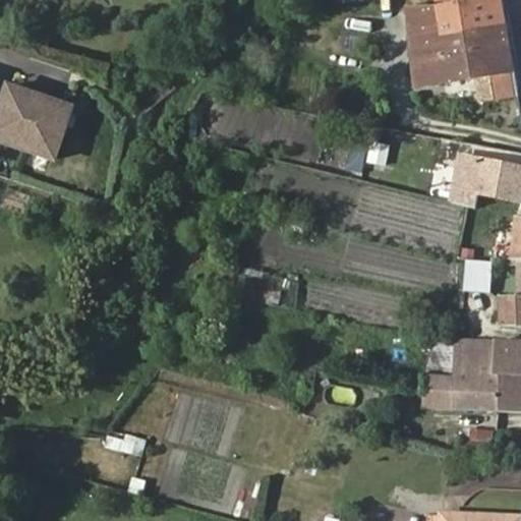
[(502,0),(436,0),(438,8),(408,10),(417,90),(477,80),(481,103),(517,97),(502,0)]
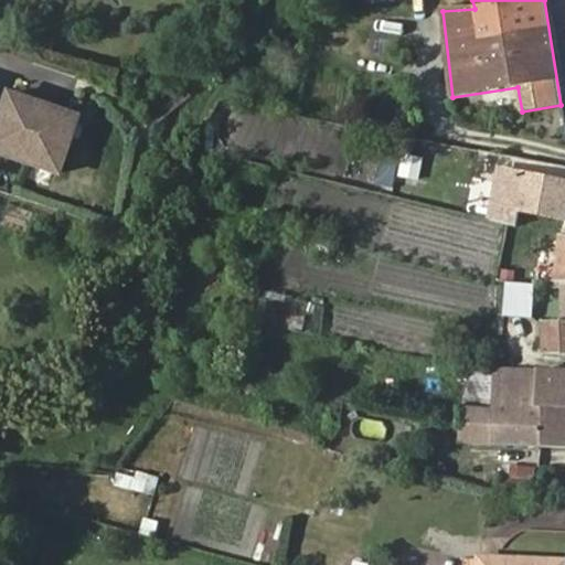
[(0,152),(61,173),(81,115),(11,92),(0,125),(0,152)]
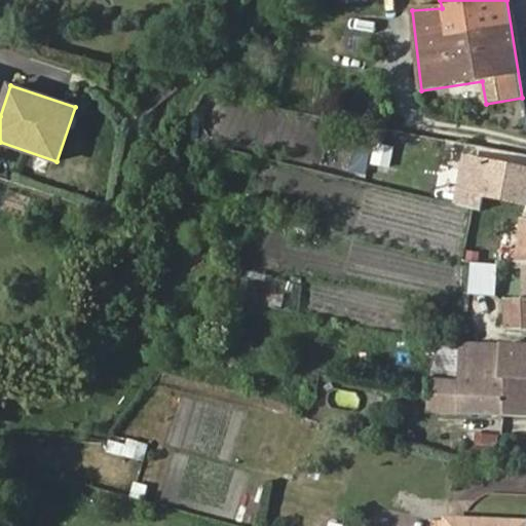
[(525,171),(483,162),(477,194),(485,195),(518,202),(525,203),(525,171)]
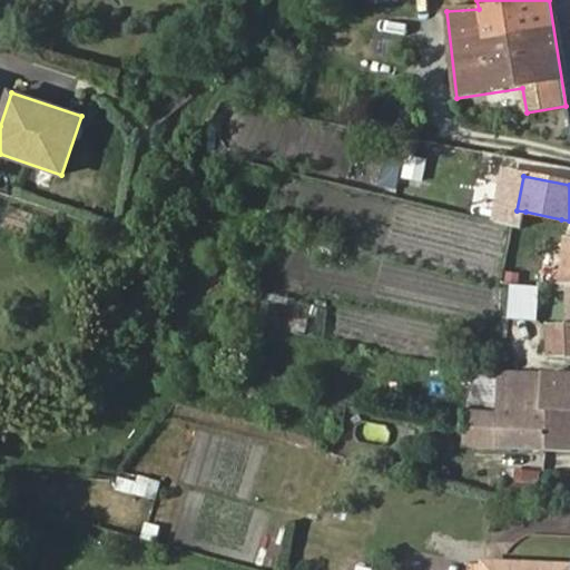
[(522,228),(558,237),(561,219),(526,212),(522,228)]
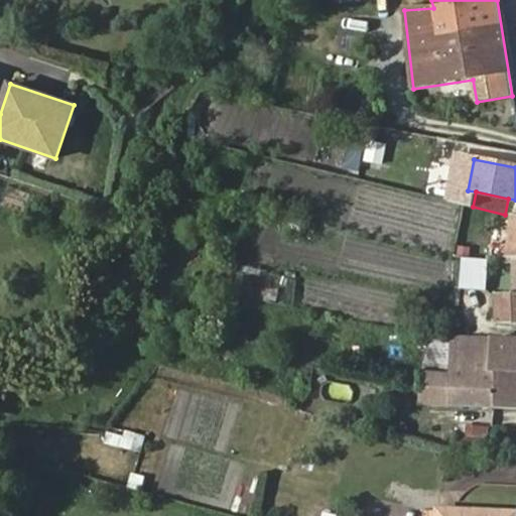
[(359,222),(392,231),(391,234),(444,248),(454,216),(367,192),(359,222)]
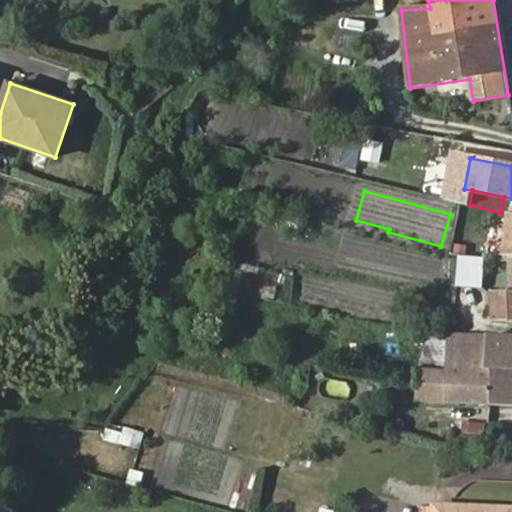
[(511,215),(509,242),(481,240),(480,257),(510,257),(511,256),(511,215)]
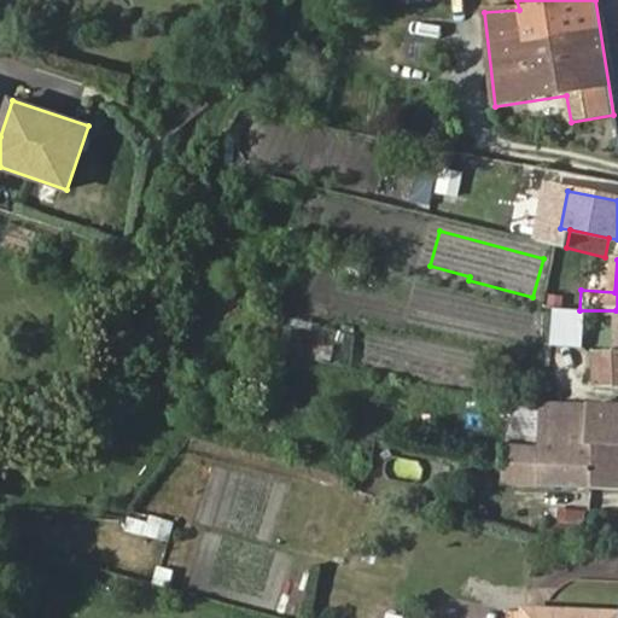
[(617,386),(617,309),(616,310),(617,355),(595,357),(595,388),(617,386)]
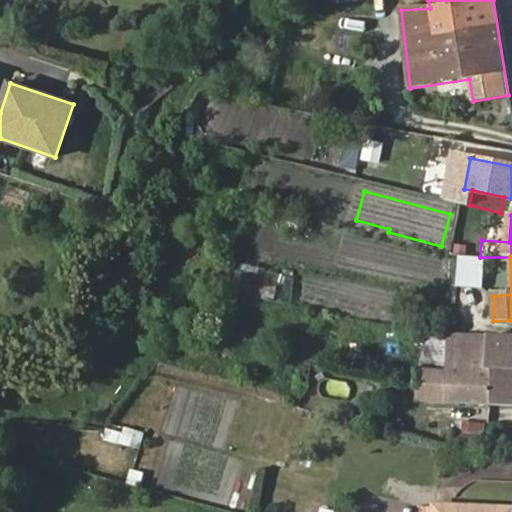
[(445,370),(419,369),(417,401),(490,404),(491,369),(486,369),(486,335),(446,334),(445,370)]
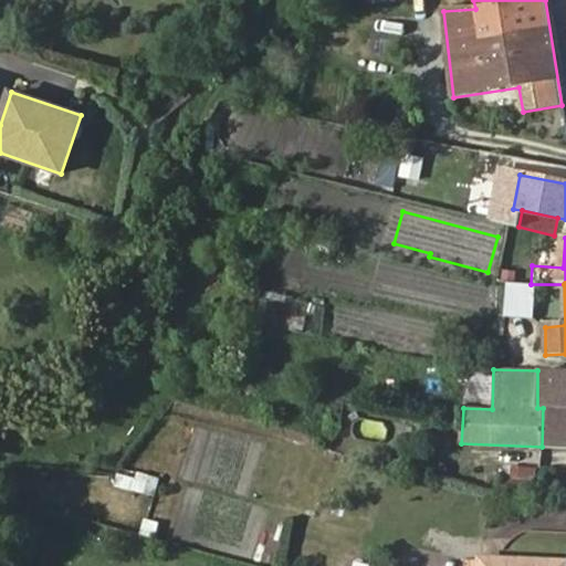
[(565,370),(537,370),(537,408),(543,408),(542,447),(565,447),(565,370)]
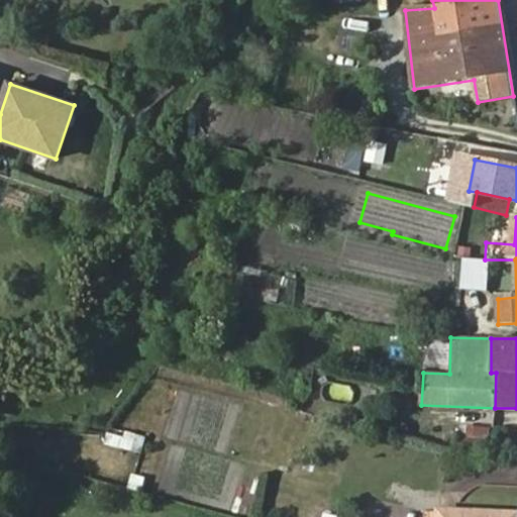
[(461,426),(461,447),(487,447),(487,426),(461,426)]
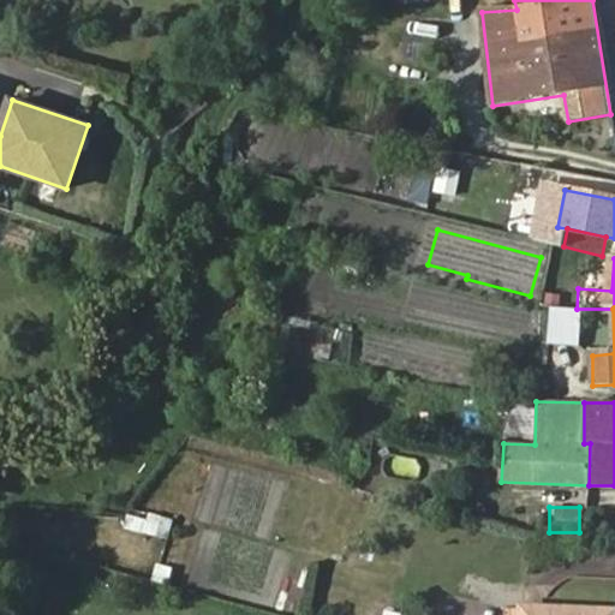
[(148,512),(142,531),(166,538),(172,518),(148,512)]
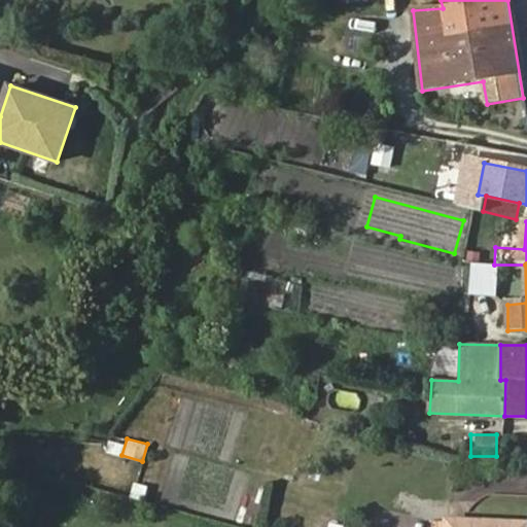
[(0,526),(18,526),(20,521),(0,516),(0,526)]
